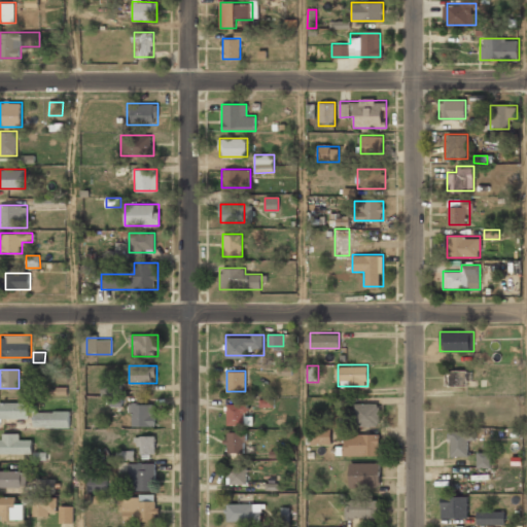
[(447,371),(447,386),(470,386),(470,371),(447,371)]
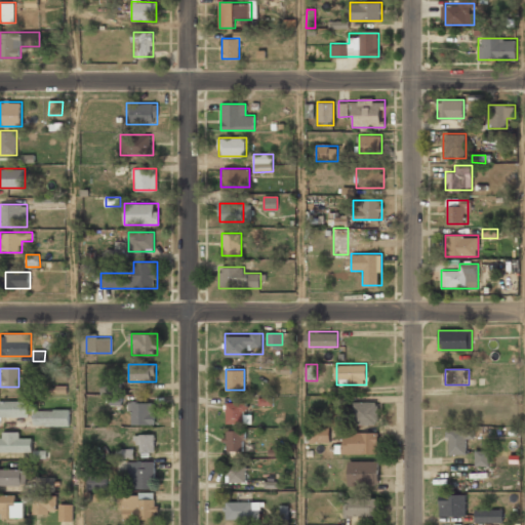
[(102,395),(110,395),(110,405),(122,404),(121,380),(101,381),(102,395)]
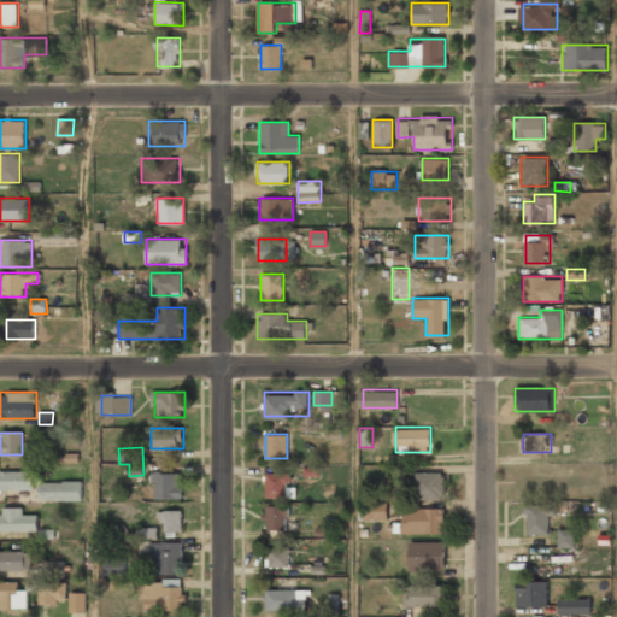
[(319,477),(321,468),(305,468),(305,477),(319,477)]
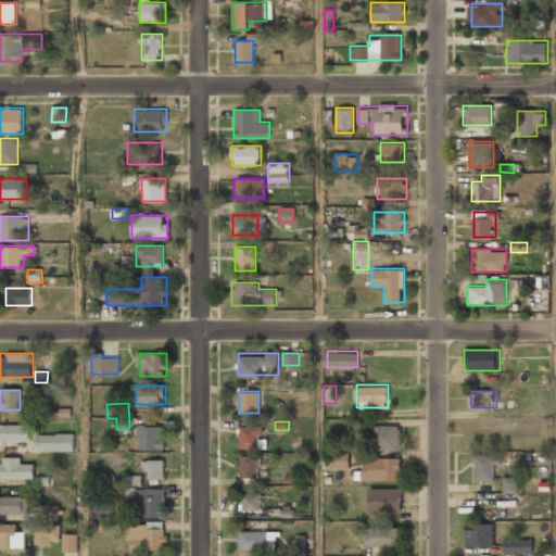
[(0,441),(29,441),(29,424),(0,424),(0,441)]
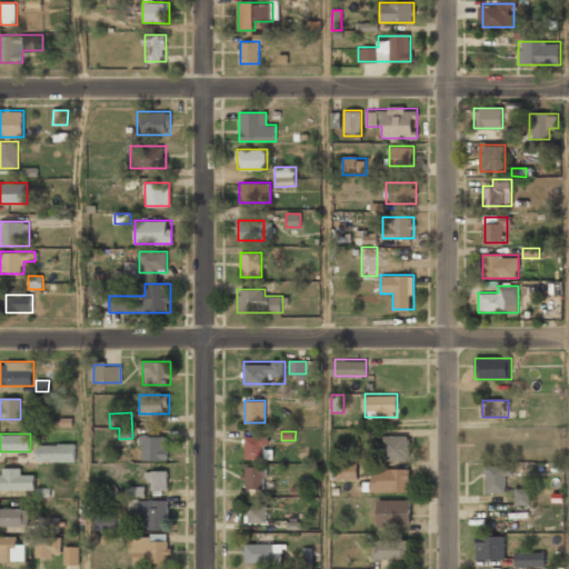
[(168,459),(168,433),(141,433),(141,459),(168,459)]
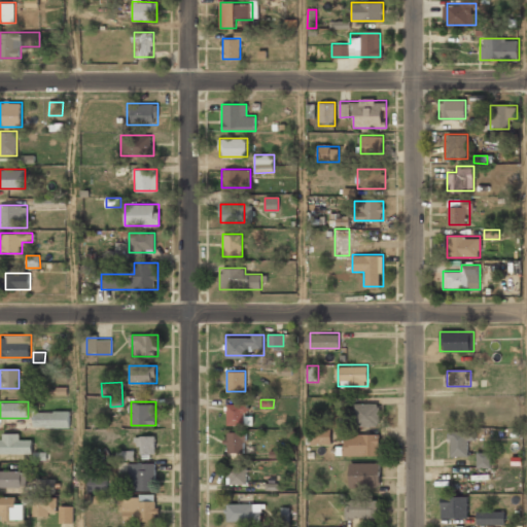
[(380,425),(380,401),(354,401),(354,425),(380,425)]
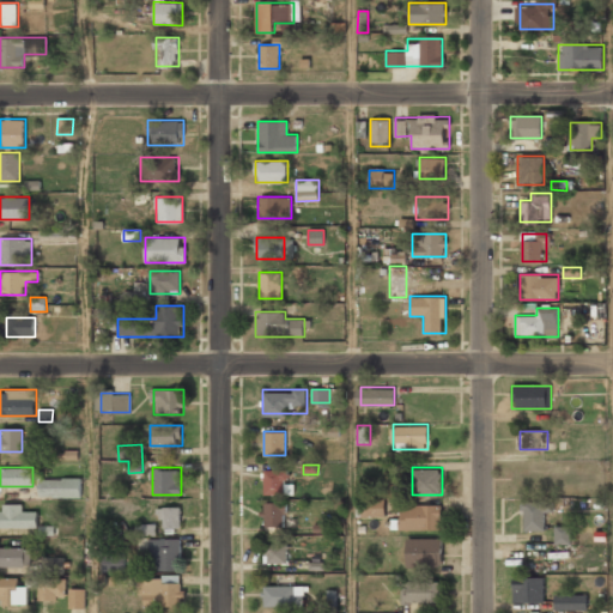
[(263,493),(292,493),(292,483),(284,483),(284,469),(263,469),(263,493)]
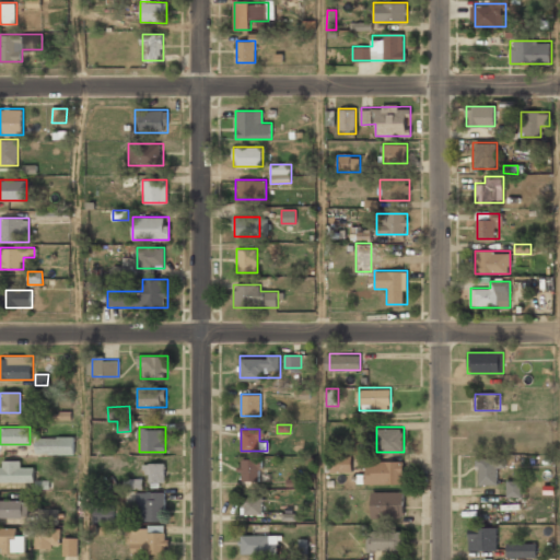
[(73,453),(73,438),(37,438),(37,453),(73,453)]
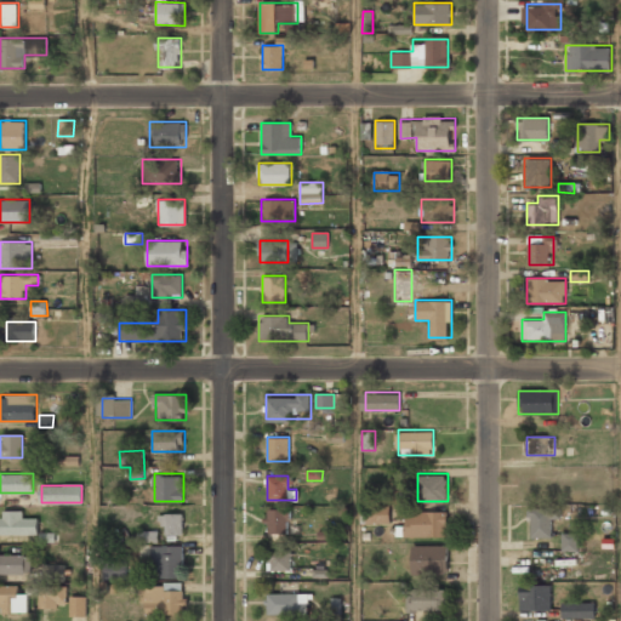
[(389,523),(391,506),(365,506),(365,523),(389,523)]
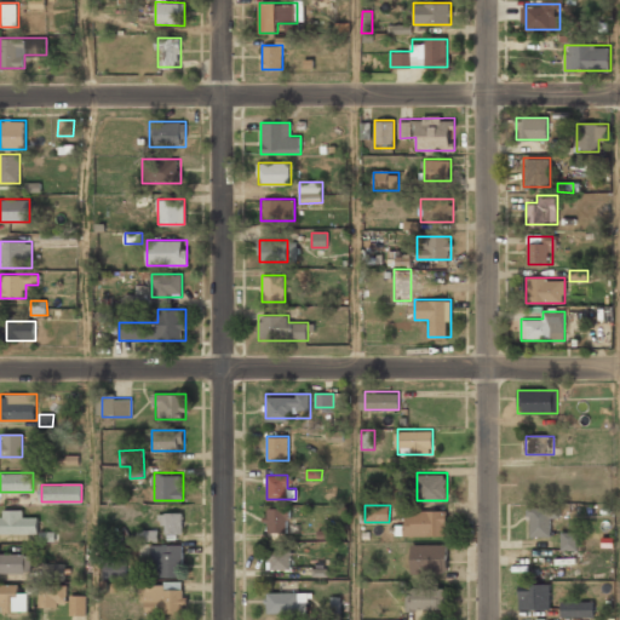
[(554,535),(554,506),(529,506),(529,535),(554,535)]
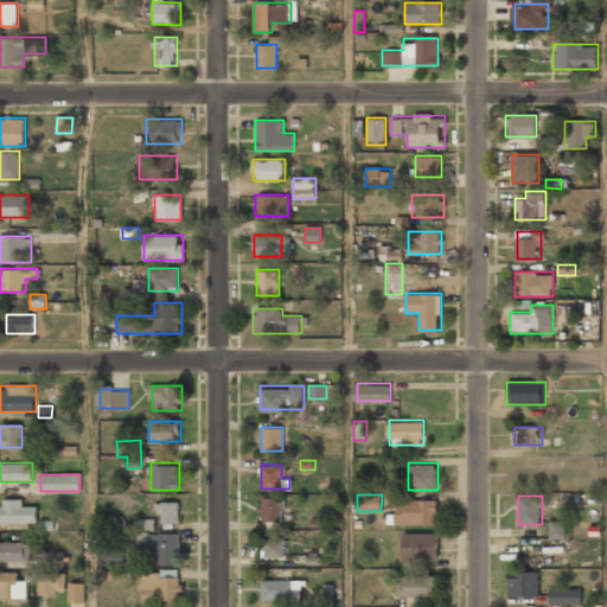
[(282,524),(282,497),(262,497),(262,524),(282,524)]
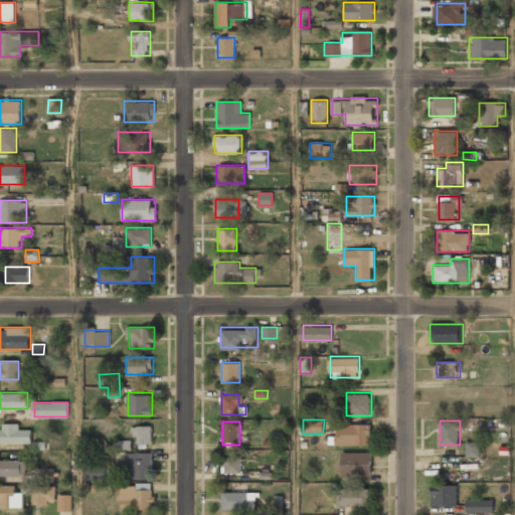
[(31,423),(0,423),(0,443),(31,443),(31,423)]
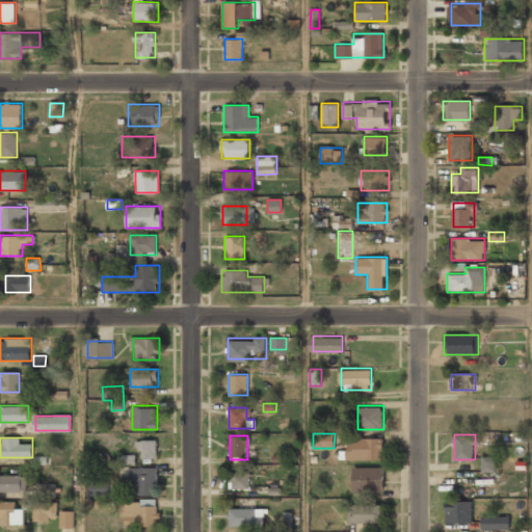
[(346,459),(383,459),(383,437),(346,437),(346,459)]
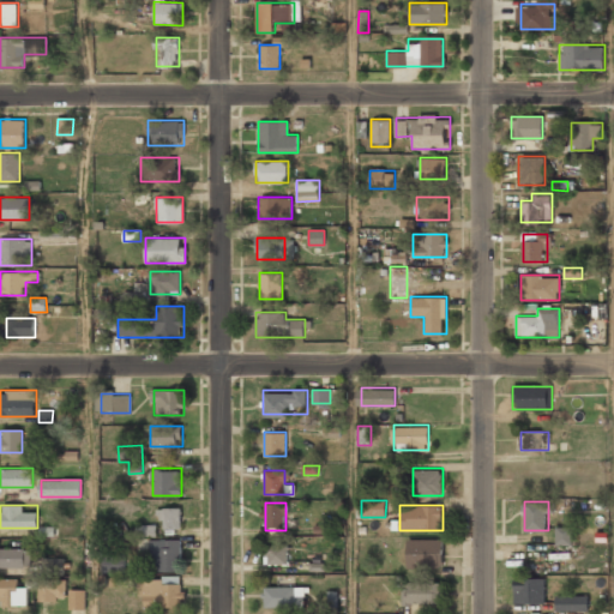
[(181,528),(181,507),(160,507),(160,528),(181,528)]
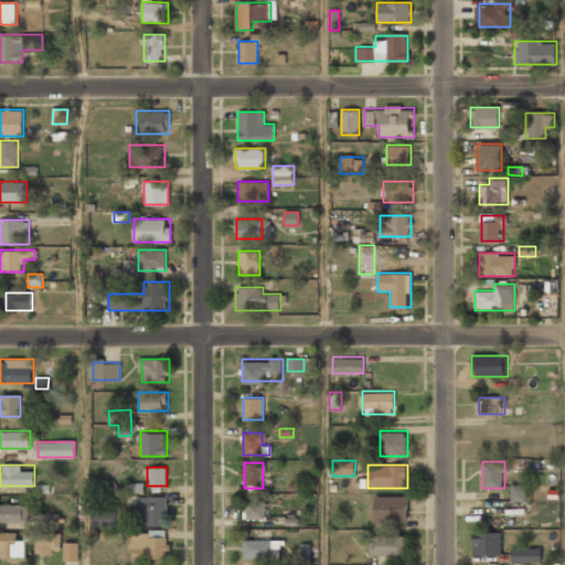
[(145,483),(126,483),(126,494),(145,494),(145,483)]
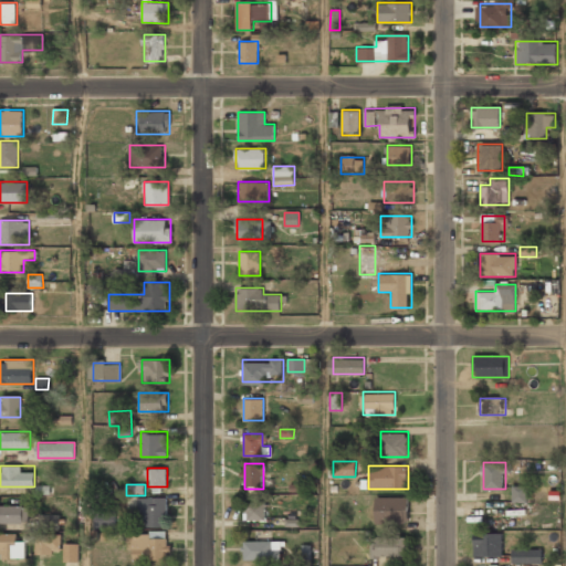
[(526,485),(512,485),(512,502),(526,502),(526,485)]
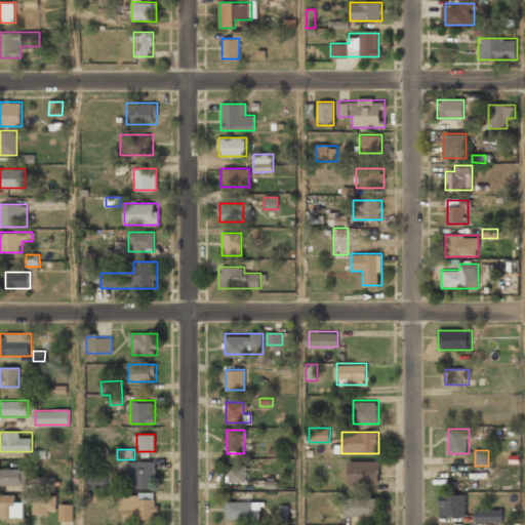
[(156,488),(155,460),(119,460),(119,472),(131,472),(131,488),(156,488)]
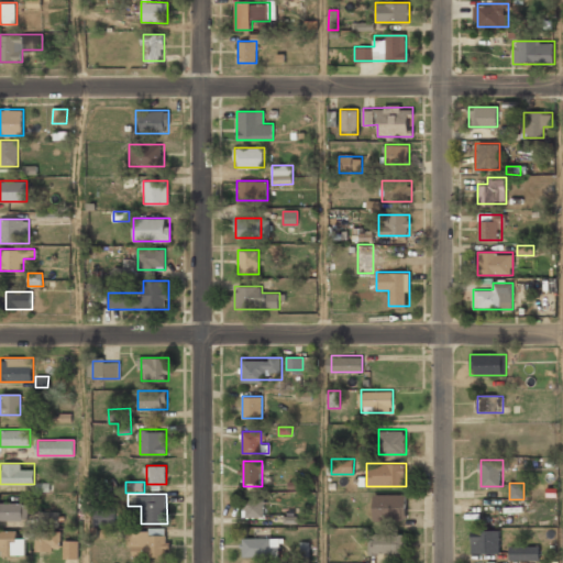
[(373,520),(406,520),(406,494),(373,494),(373,520)]
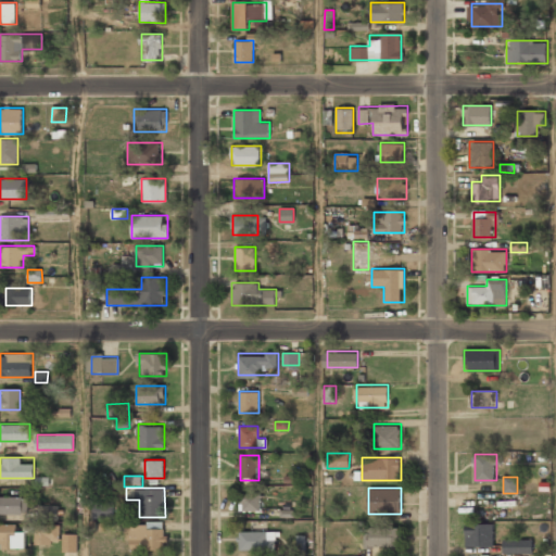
[(261,510),(261,494),(240,494),(240,510),(261,510)]
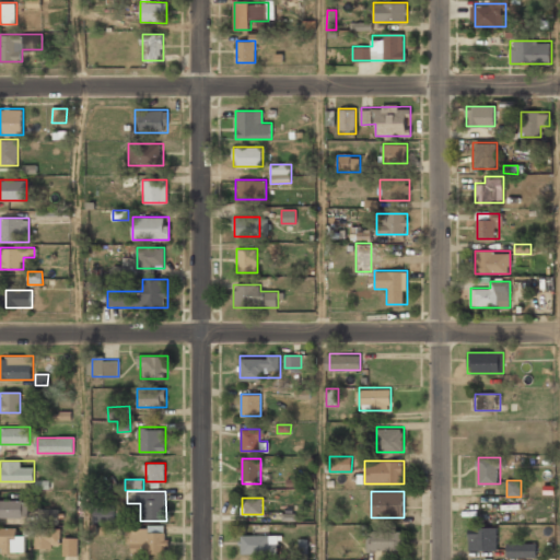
[(0,517),(27,517),(27,500),(0,500),(0,517)]
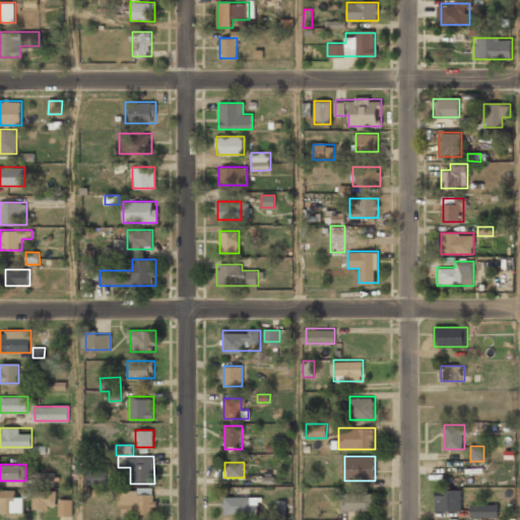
[(107,485),(107,470),(87,469),(87,484),(107,485)]
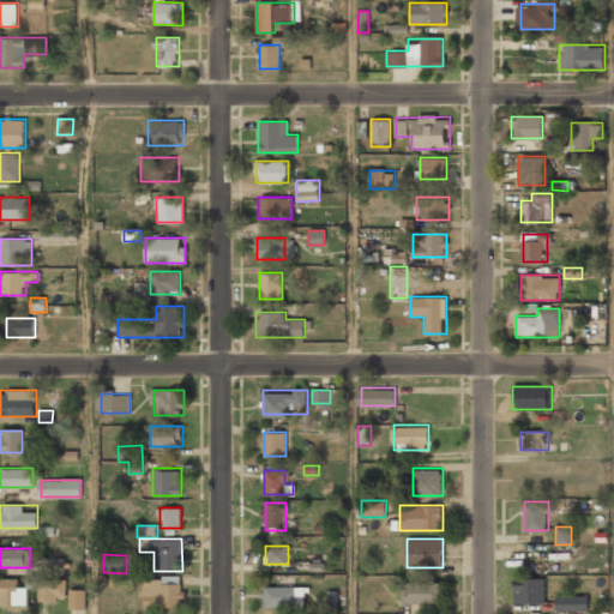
[(65,558),(43,558),(43,571),(64,571),(65,558)]
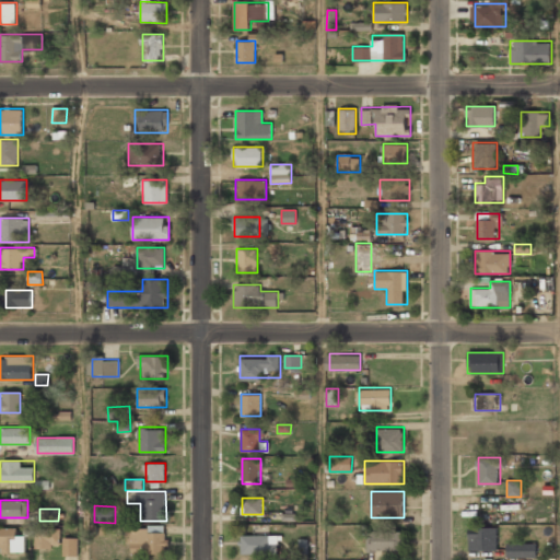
[(131,526),(131,552),(166,552),(166,526),(131,526)]
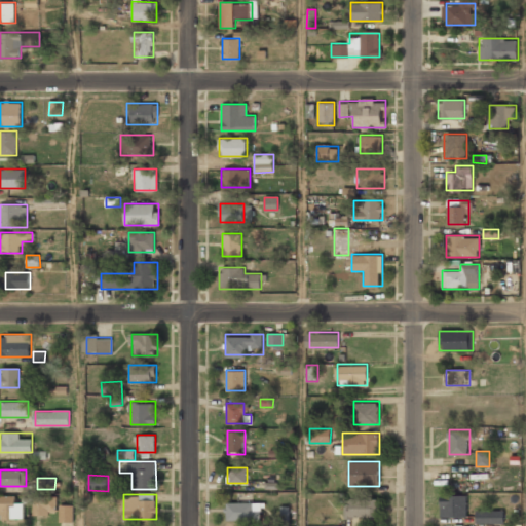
[(466,516),(466,494),(439,494),(439,516),(466,516)]
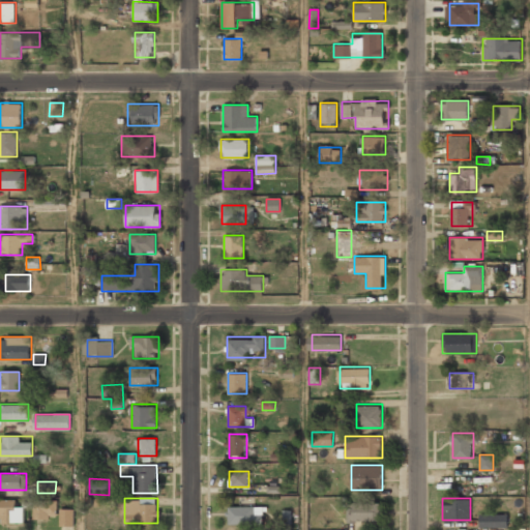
[(16,500),(0,500),(0,522),(24,522),(24,506),(16,506),(16,500)]
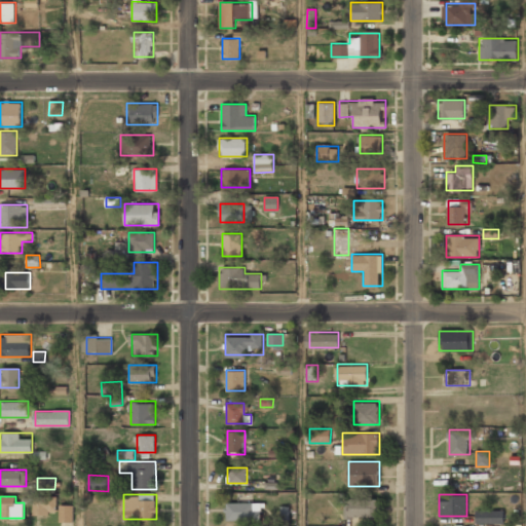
[(377,499),(343,499),(343,517),(377,517),(377,499)]
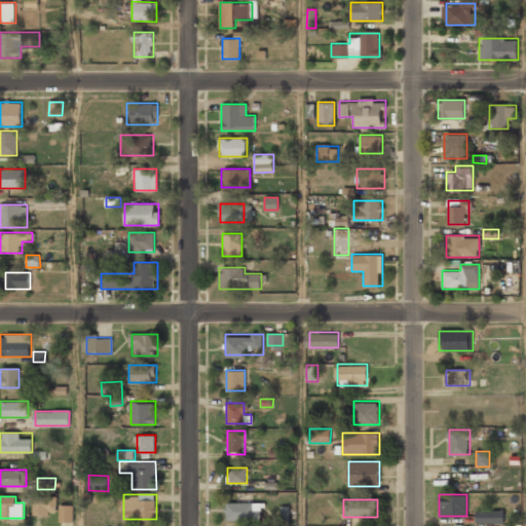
[(35,513),(55,513),(55,501),(35,501),(35,513)]
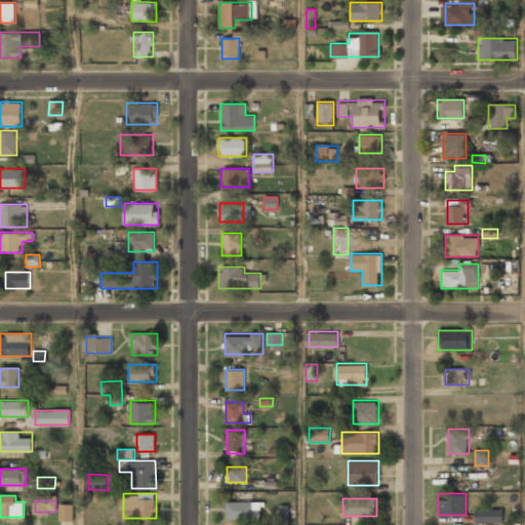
[(260,501),(226,501),(226,519),(260,519),(260,501)]
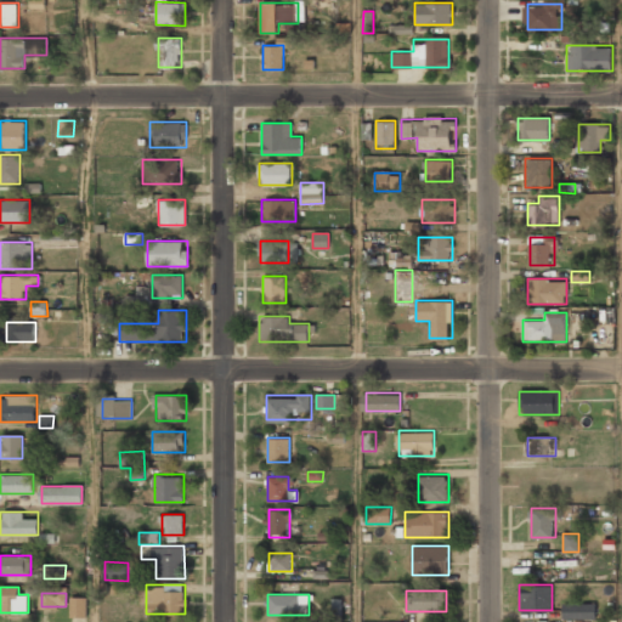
[(85,617),(85,597),(72,597),(72,617),(85,617)]
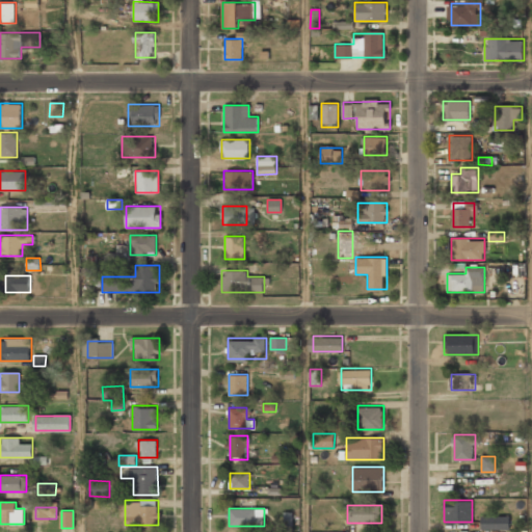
[(480,529),(509,529),(509,516),(480,516),(480,529)]
